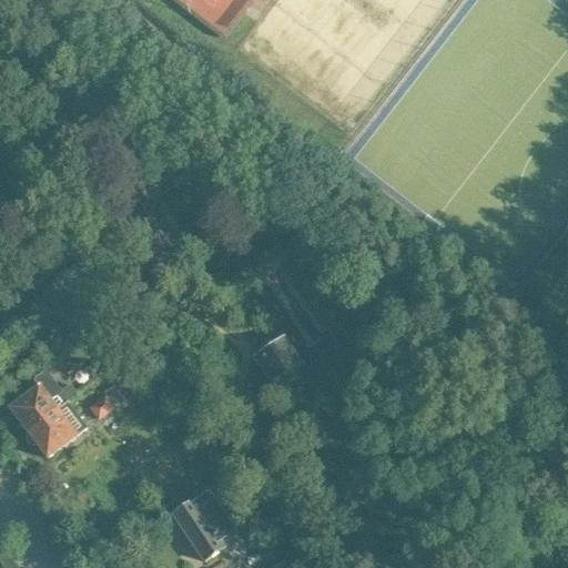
[(295,341),(285,347),(280,340),(257,355),(271,374),(328,333),(277,262),(252,280),(295,341)]
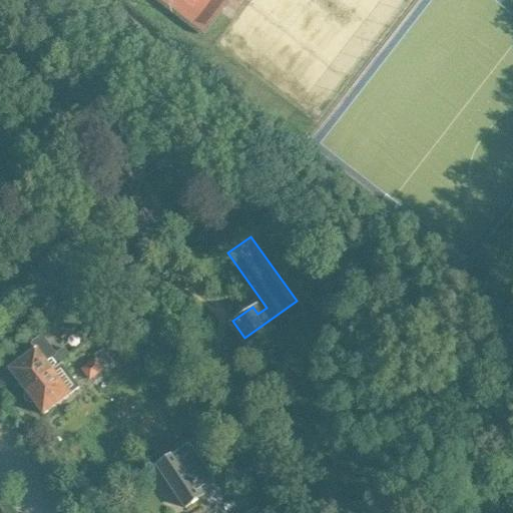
[(9,371),(24,390),(51,369),(46,362),(56,354),(43,338),(40,338),(33,343),(32,346),(35,350),(34,350),(35,351),(9,371)]
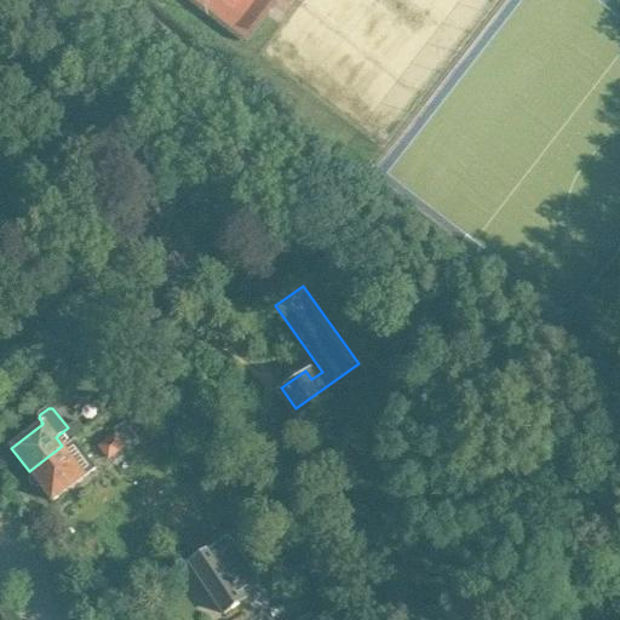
[(115,435),(98,447),(108,460),(125,448),(127,451),(139,442),(125,422),(113,431),(115,435)]
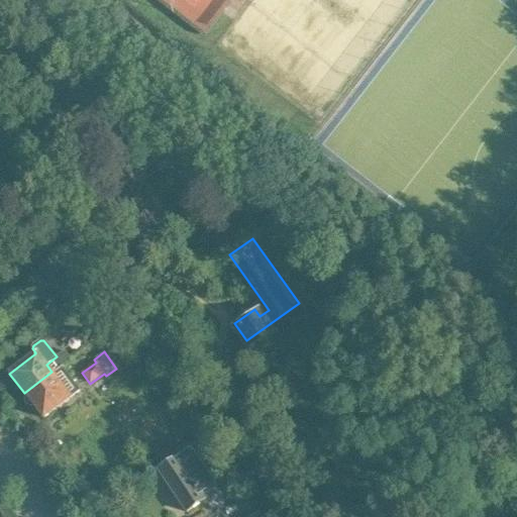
[(53,373),(52,372),(24,393),(43,418),(72,398),(62,385),(71,378),(62,366),(53,373)]
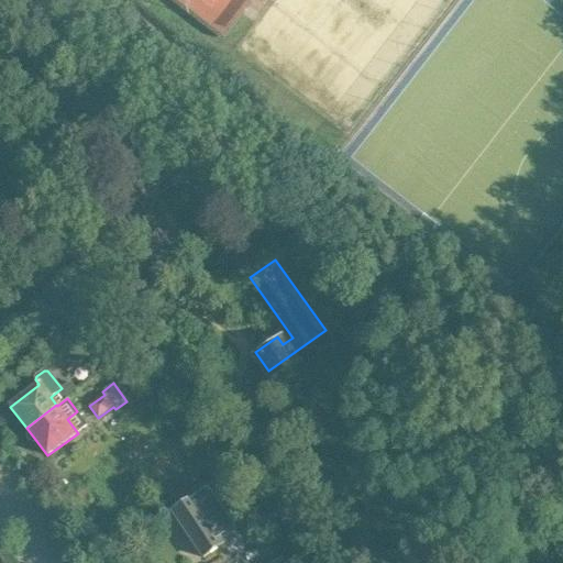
[(194,498),(172,512),(203,558),(224,544),(219,537),(232,528),(232,526),(220,508),(218,508),(210,514),(207,508),(202,511),(194,498)]
